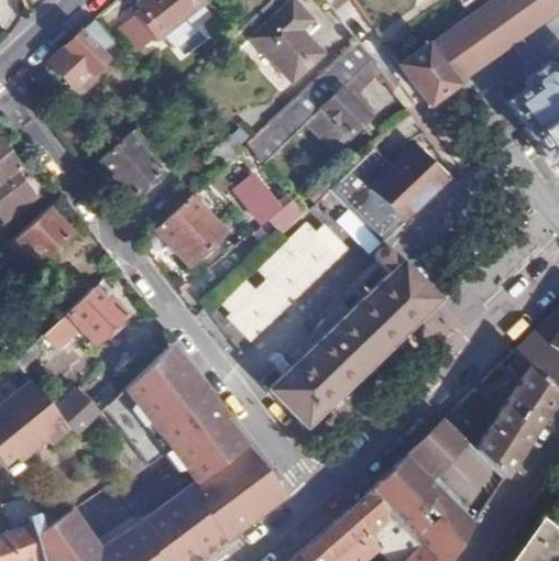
[(141,0),(138,3),(142,10),(119,29),(138,53),(162,34),(164,36),(186,19),(184,15),(203,0),(141,0)]
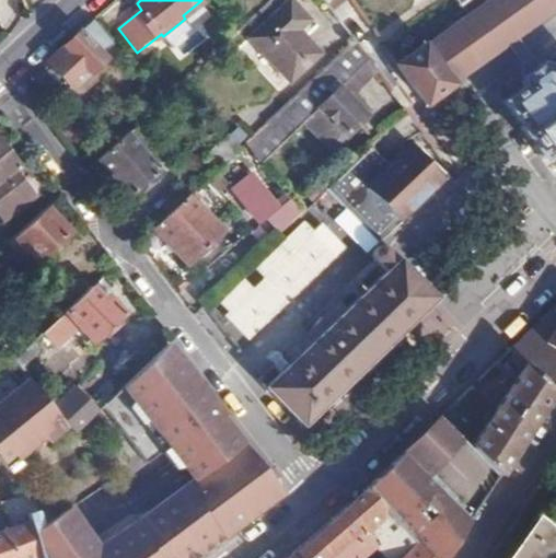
[(292,0),(243,45),(282,89),(323,51),(301,27),(312,18),(297,0),(292,0)]
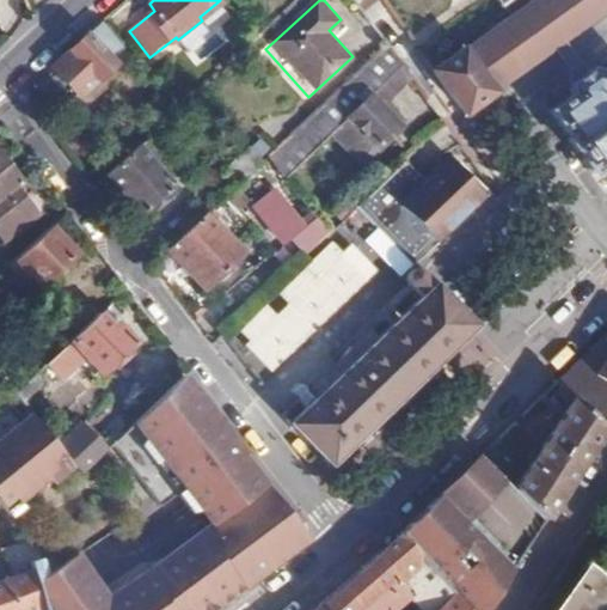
[(494,85),(555,43),(563,37),(606,5),(606,0),(398,0),(417,25),(453,0),(506,0),(515,13),(466,47),(464,44),(435,66),(465,108),(496,87),(494,85)]
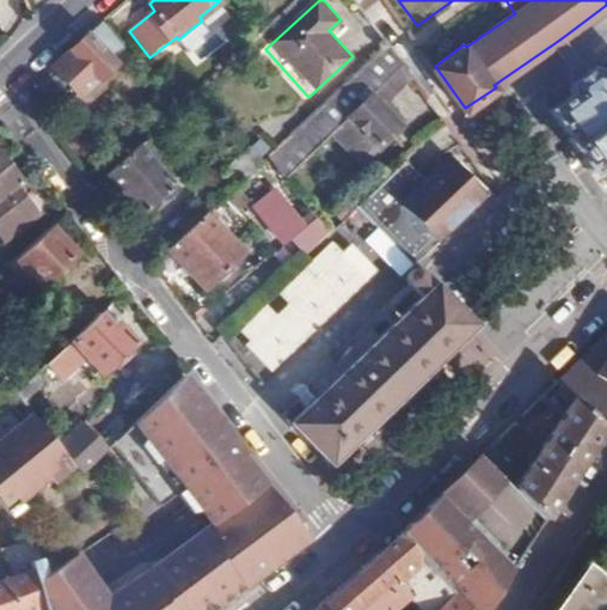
[(108,17),(104,20),(115,35),(121,31),(108,17)]
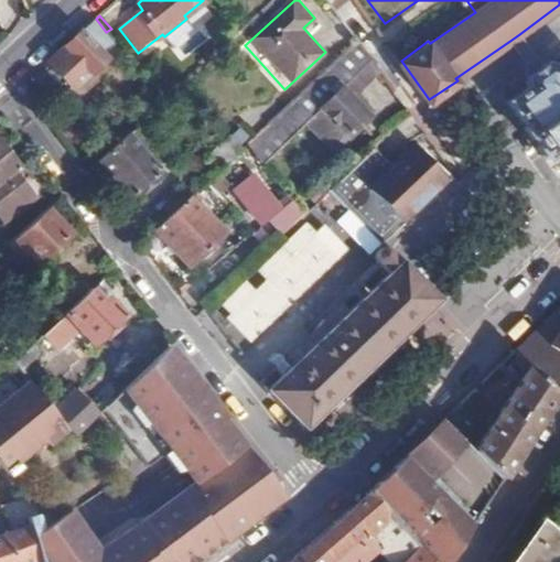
[(96,19),(49,61),(73,88),(107,60),(103,55),(115,44),(106,32),(96,19)]
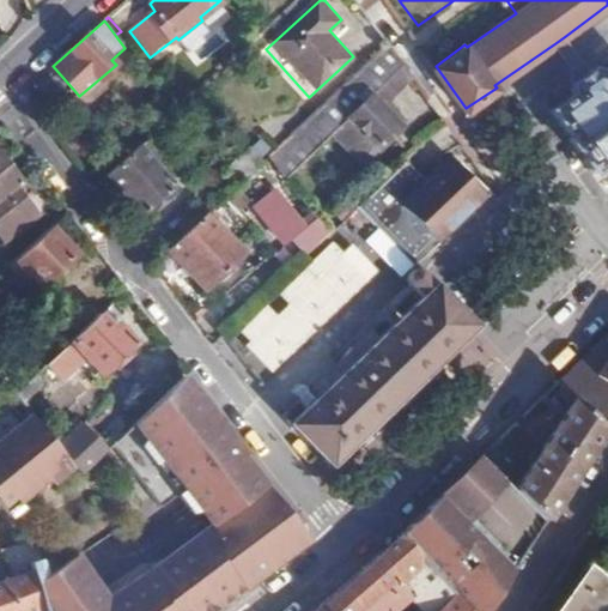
[(578,85),(591,76),(564,37),(555,43),(577,74),(578,85)]
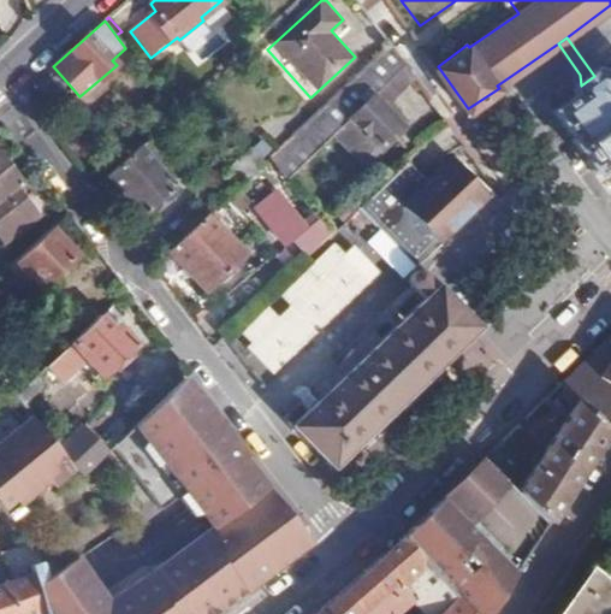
[(423,81),(396,43),(307,124),(321,139),(336,128),(373,166),(411,130),(392,110),(423,81)]
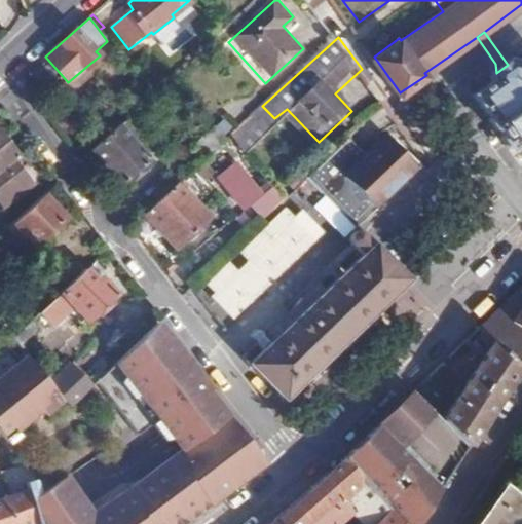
[(517,59),(508,65),(496,73),(493,75),(496,79),(478,92),(493,115),(491,116),(513,147),(521,140),(521,61),(519,63),(517,59)]
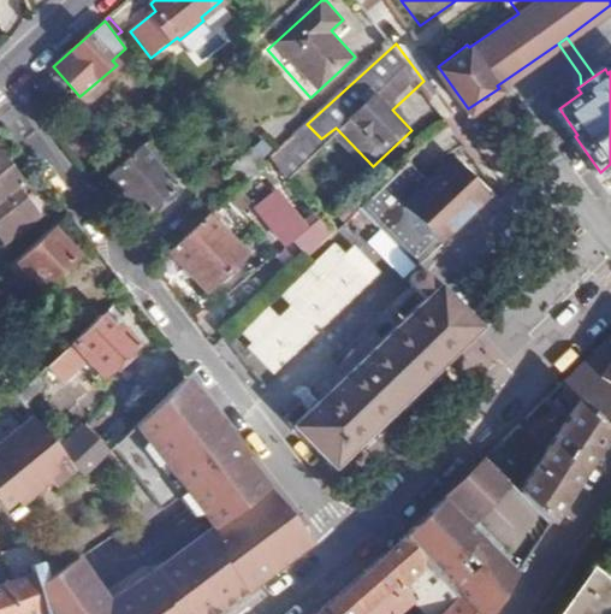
[(153,134),(108,175),(144,213),(177,183),(155,159),(166,148),(153,134)]
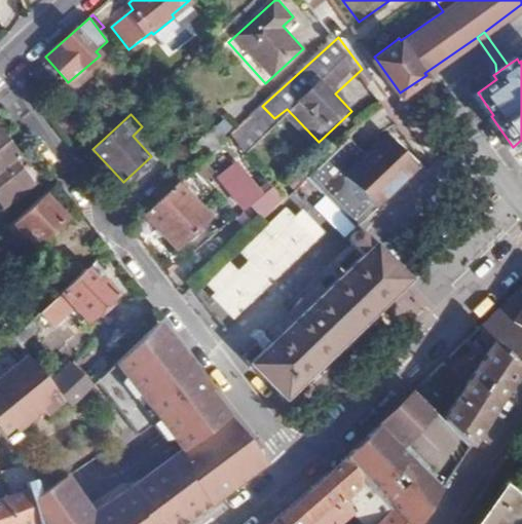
[(226,134),(216,123),(195,141),(207,153),(226,134)]
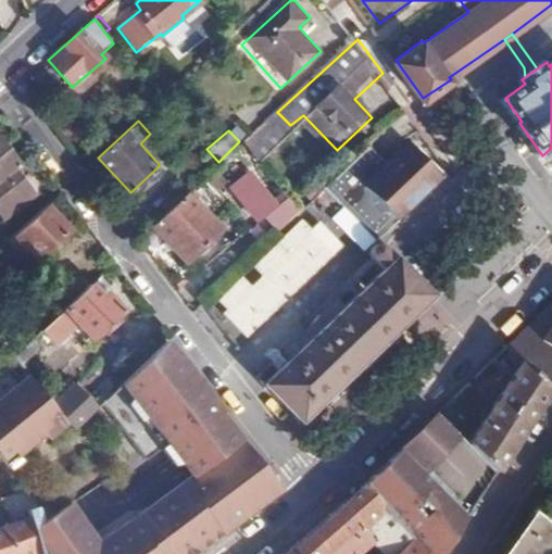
[(0,136),(0,213),(4,219),(38,193),(17,167),(22,165),(0,136)]
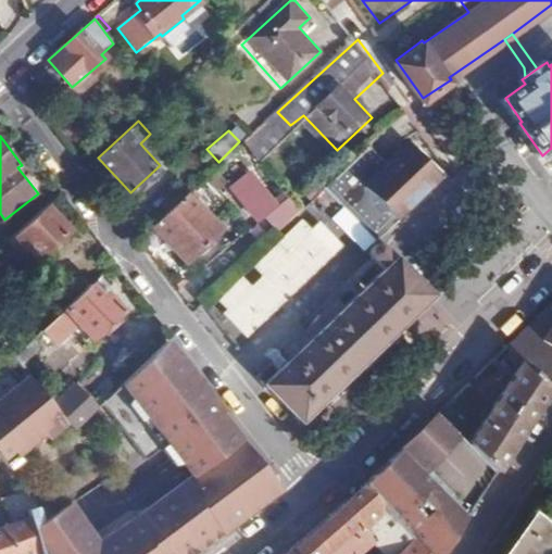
[(460,174),(425,136),(376,179),(411,218),(460,174)]
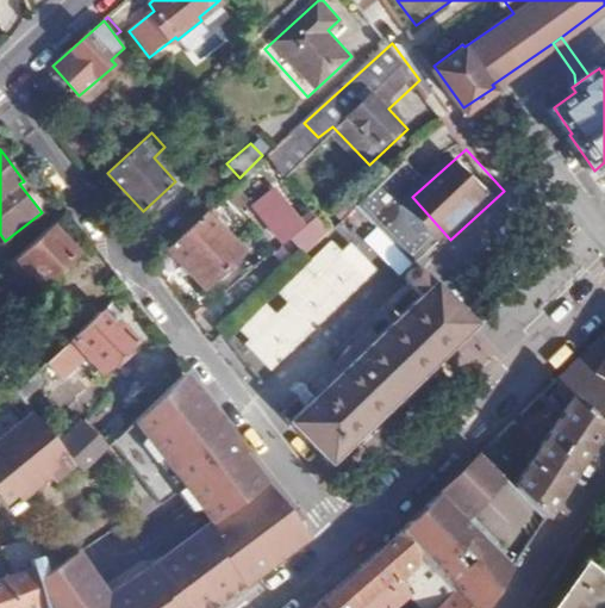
[(291,236),(305,256),(331,234),(318,216),(306,225),(276,187),(257,200),(286,240),(291,236)]
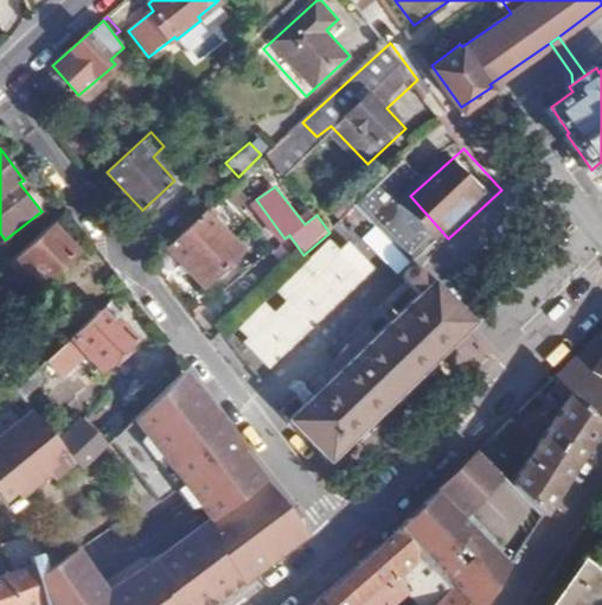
[(213,204),(168,246),(205,285),(244,249),(218,218),(223,214),(213,204)]
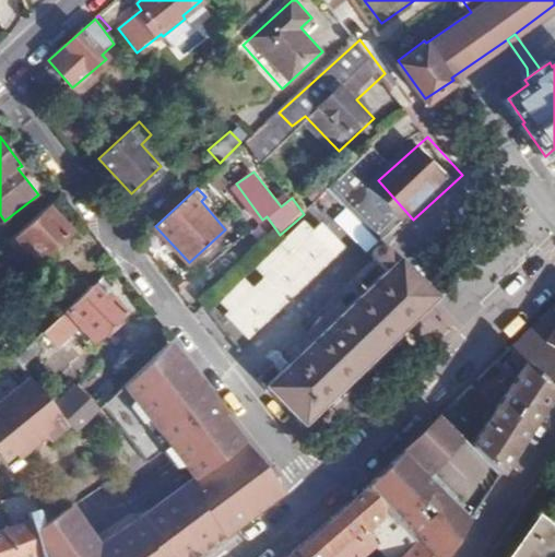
[(47,206),(0,249),(0,277),(9,271),(6,268),(16,257),(13,252),(23,244),(39,261),(71,232),(47,206)]
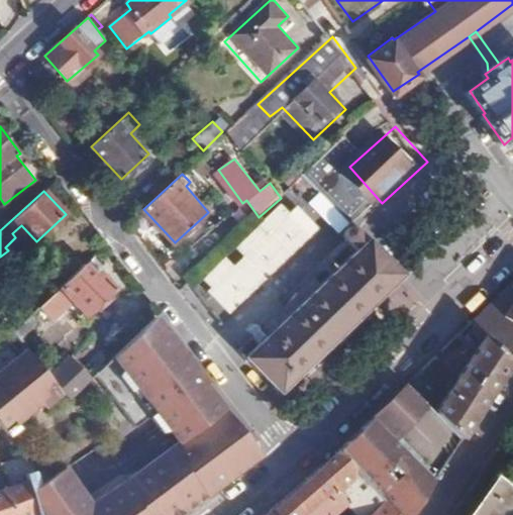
[(360,248),(246,355),(281,390),(344,329),(357,317),(404,273),(362,229),(356,229),(351,233),(351,237),(353,240),(360,248)]
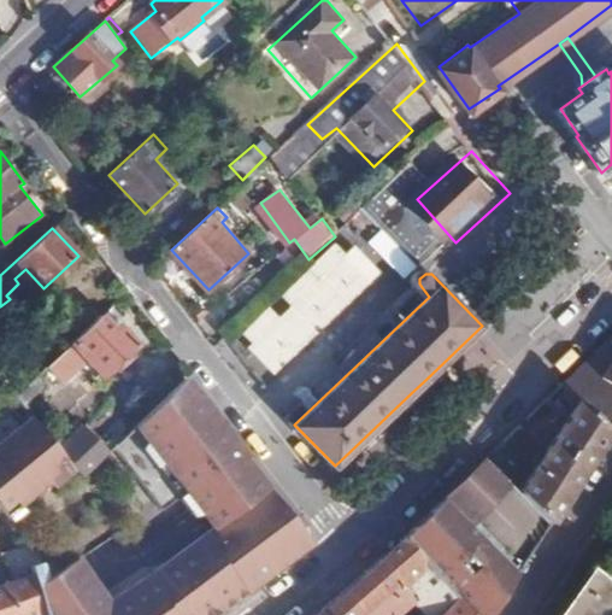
[(123,315),(113,304),(104,314),(112,324),(123,315)]
